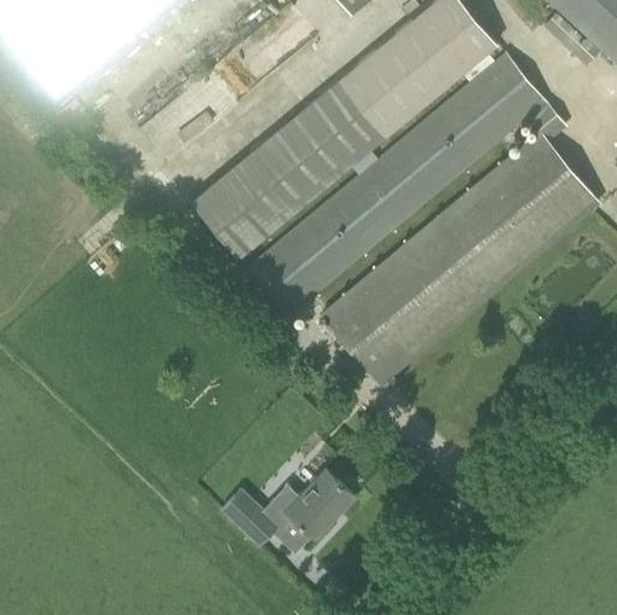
[(438,0),(191,201),(240,259),(501,48),(461,0),(438,0)]
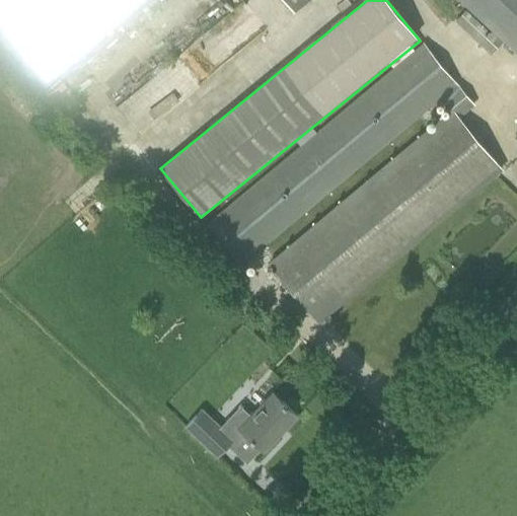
[(276,0),(291,17),(310,0),(276,0)]
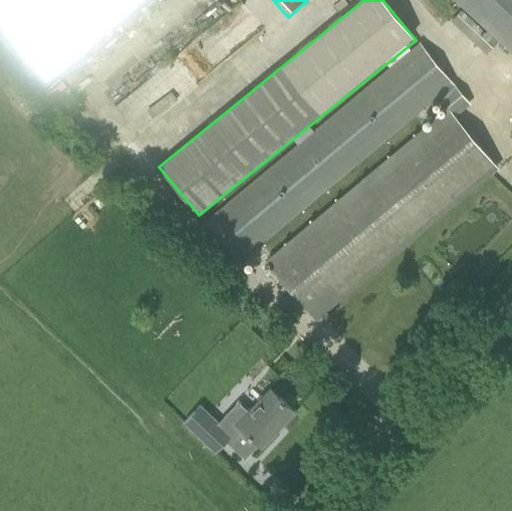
[(511,0),(453,0),(490,34),(488,36),(463,12),(454,21),(479,46),(489,55),(501,43),(511,53),(511,0)]
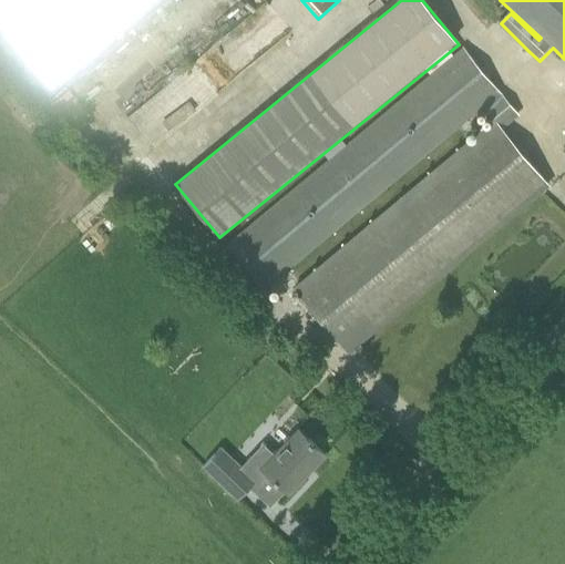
[(219,42),(204,60),(219,73),(235,57),(219,42)]
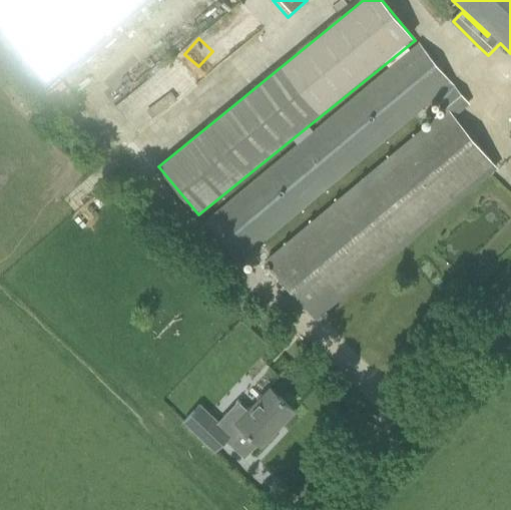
[(455,118),(469,107),(420,48),(227,210),(225,208),(206,223),(242,266),(261,250),(331,191),(438,100),(447,113),(268,264),(316,321),(497,169),(455,118)]
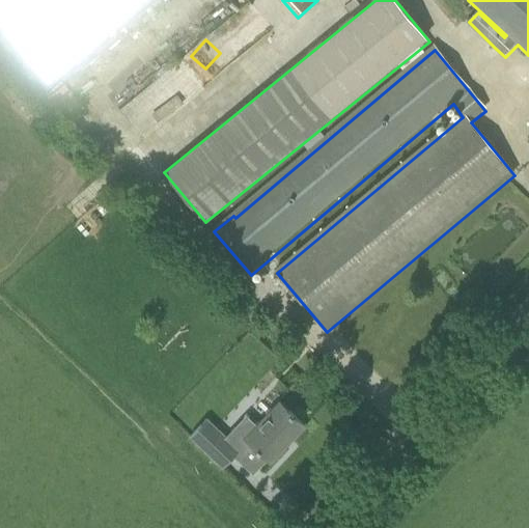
[(237,429),(227,439),(241,451),(237,455),(255,473),(267,461),(272,465),(306,427),(290,414),(279,404),(257,426),(246,439),(237,429)]
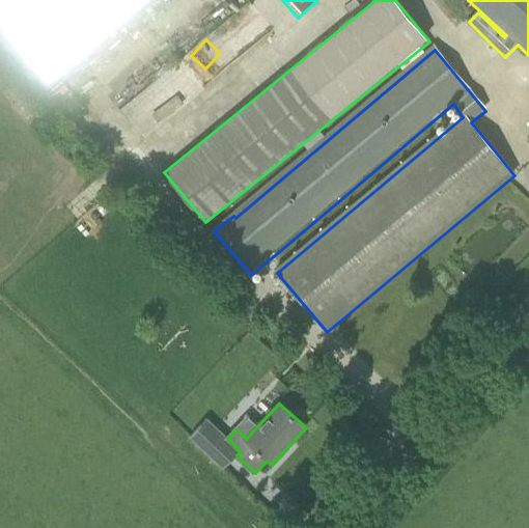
[(193,437),(225,469),(237,455),(241,451),(210,420),(193,437)]
